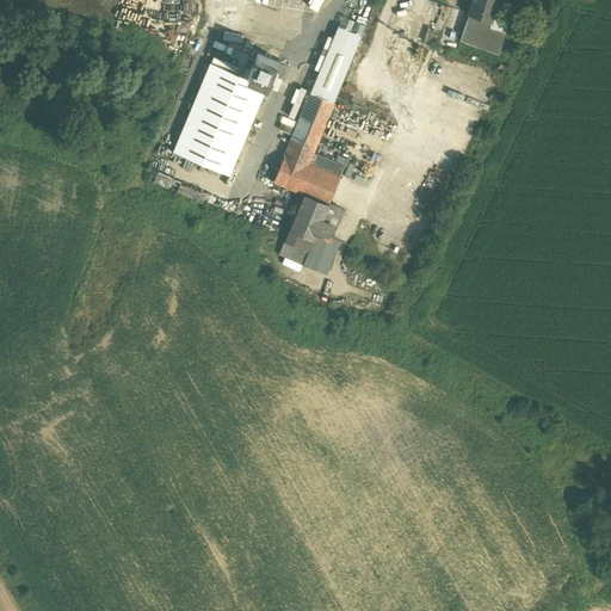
[(191,13),(190,0),(167,0),(167,22),(180,22),(180,13),(191,13)]
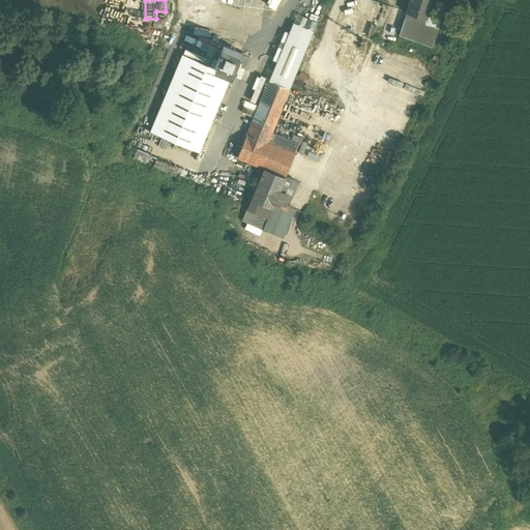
[(432,0),(410,0),(407,12),(427,19),(432,0)]
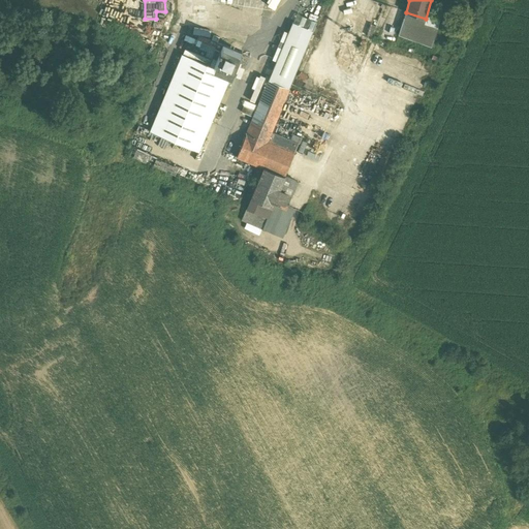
[(337,8),(341,23),(355,20),(351,5),(337,8)]
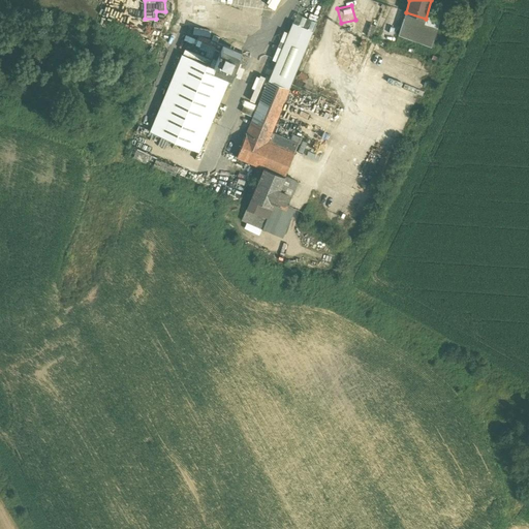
[(426,19),(406,12),(398,36),(432,47),(438,27),(425,22),(426,19)]
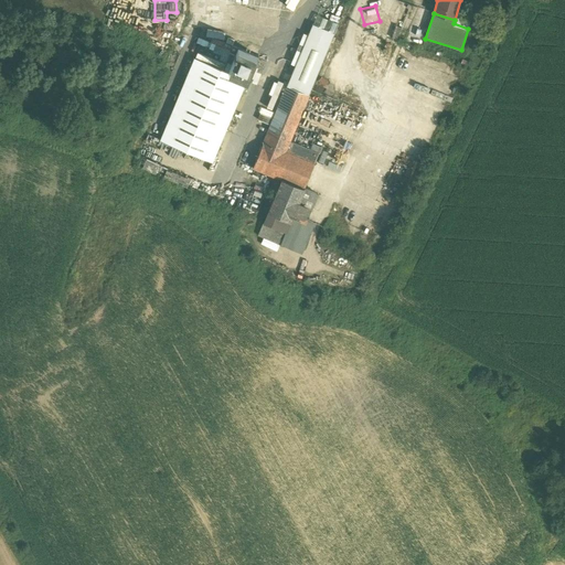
[(312,28),(255,170),(275,178),(289,144),(333,35),(312,28)]
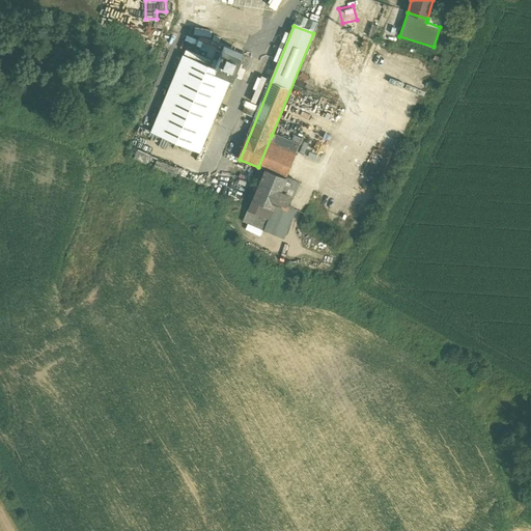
[(232,43),(230,48),(243,52),(244,47),(232,43)]
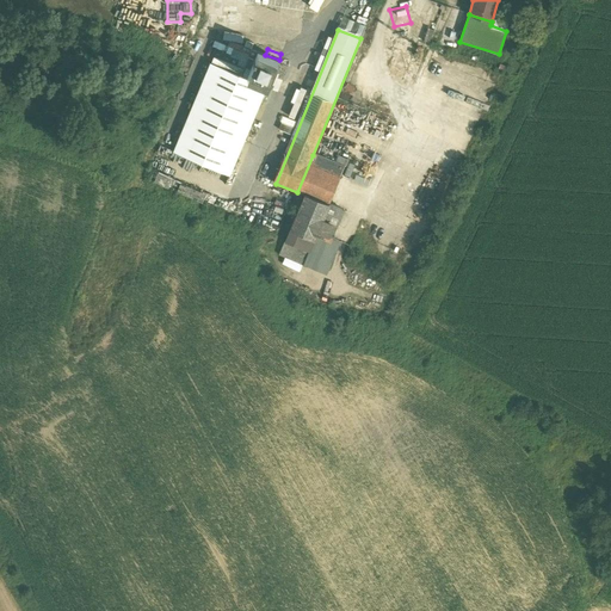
[(247,79),(267,87),(277,61),(258,53),(247,79)]
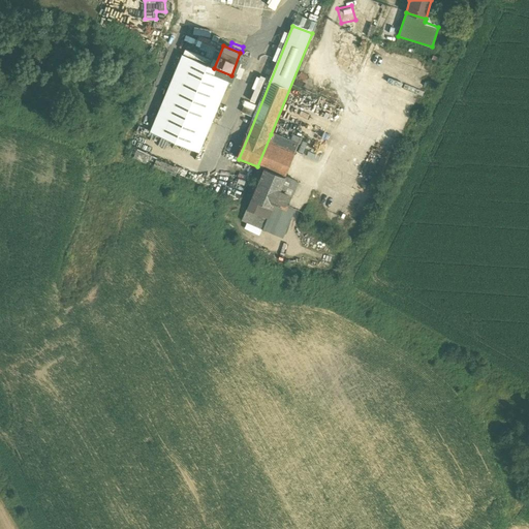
[(250,57),(240,53),(231,75),(241,80),(250,57)]
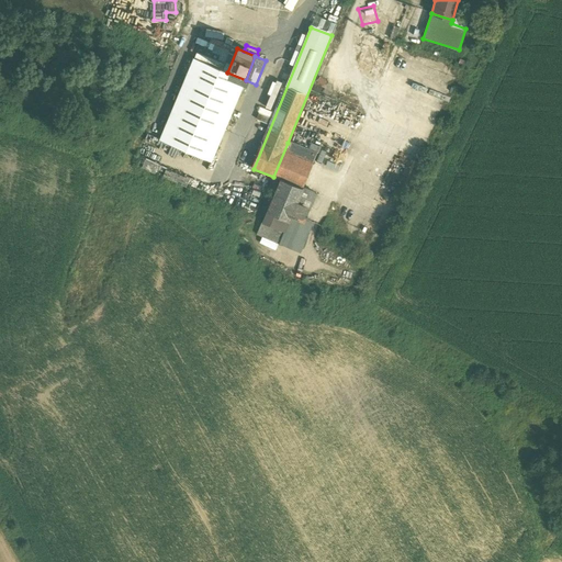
[(160,141),(212,163),(246,80),(227,72),(194,58),(160,141)]
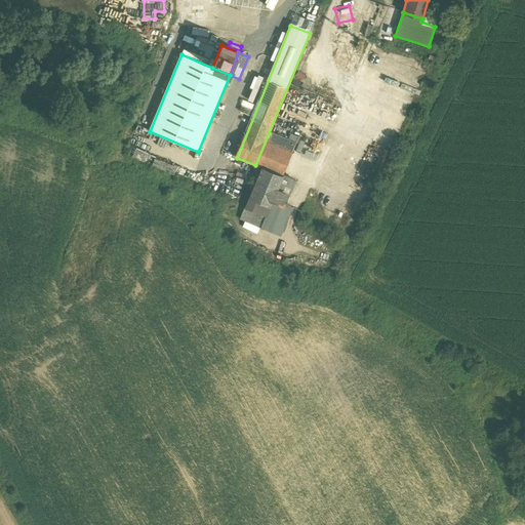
[(241,106),(239,111),(248,114),(250,109),(241,106)]
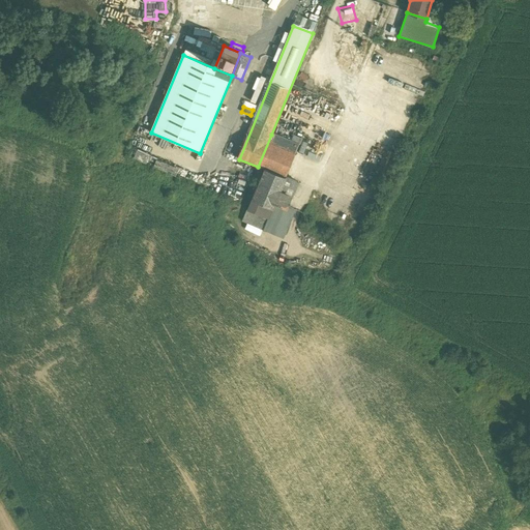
[(297,146),(271,135),(258,167),(263,169),(247,211),(268,219),(274,203),(287,208),(291,198),(280,193),(297,146)]
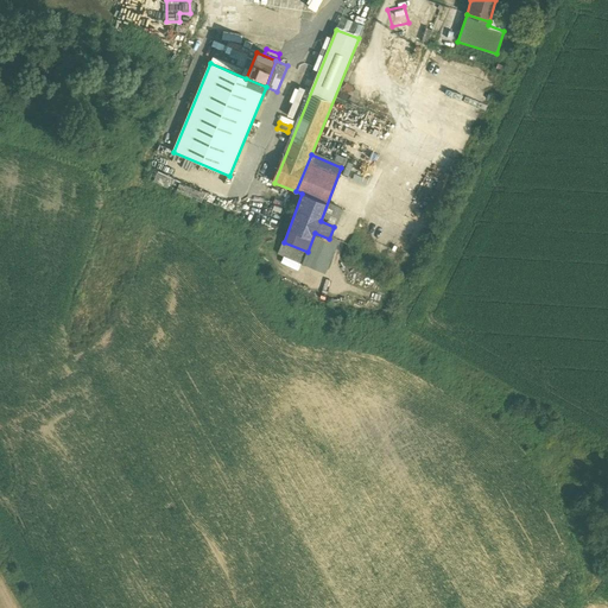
[(171,189),(175,182),(154,172),(151,181),(171,189)]
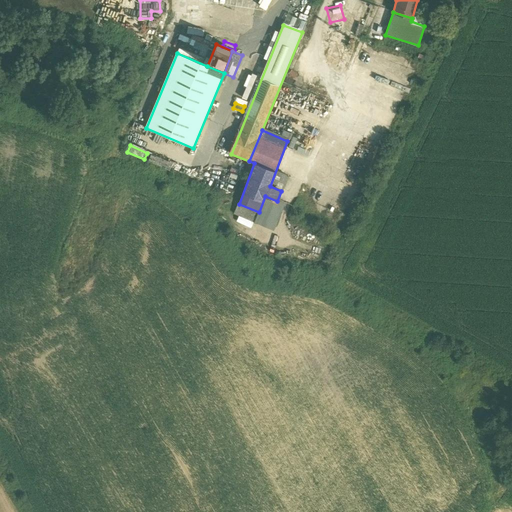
[(169,171),(172,164),(151,155),(148,162),(169,171)]
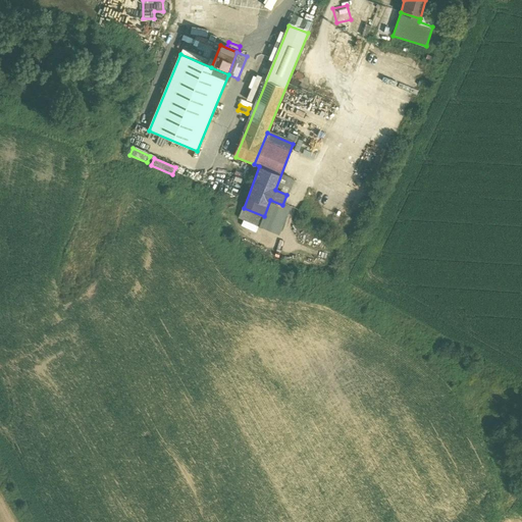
[(260,227),(278,235),(290,208),(282,205),(270,200),(260,227)]
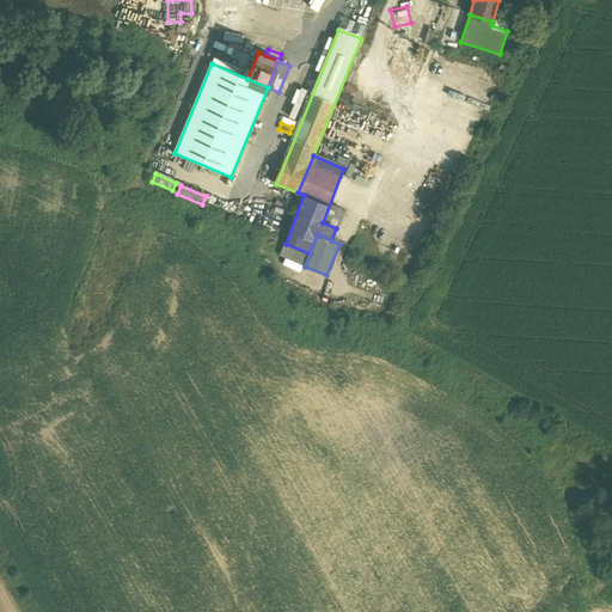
[(310,254),(286,244),(281,256),(305,267),(310,254)]
